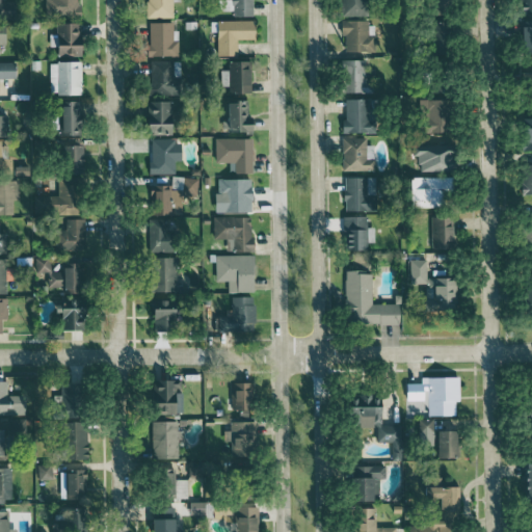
[(44,0),(45,17),(82,17),(82,6),(79,6),(78,0),(44,0)]
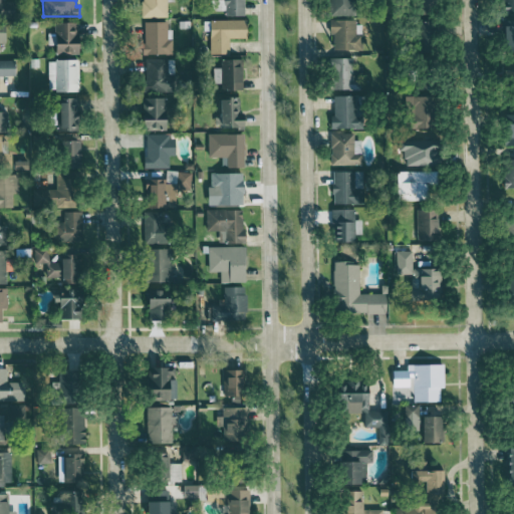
[(168,17),(167,0),(142,0),(143,17),(168,17)]
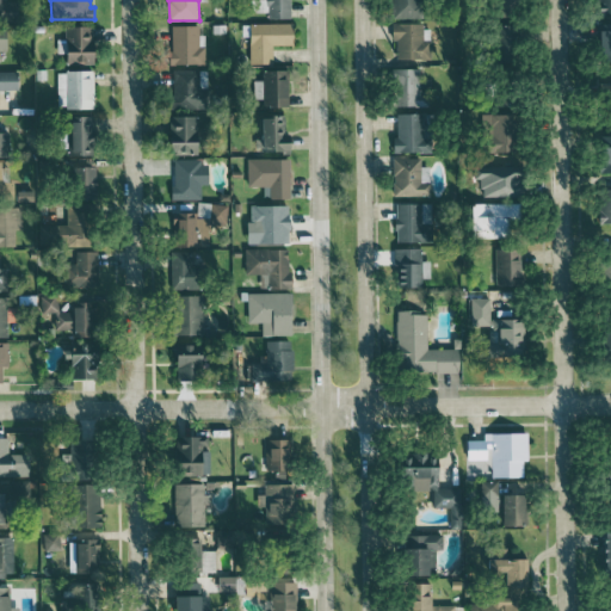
[(291,0),(269,0),(269,18),(291,19),(291,0)]
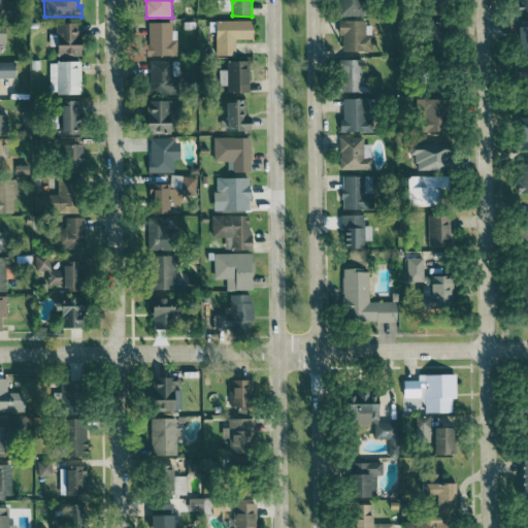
[(365,17),(365,0),(340,0),(340,15),(365,17)]
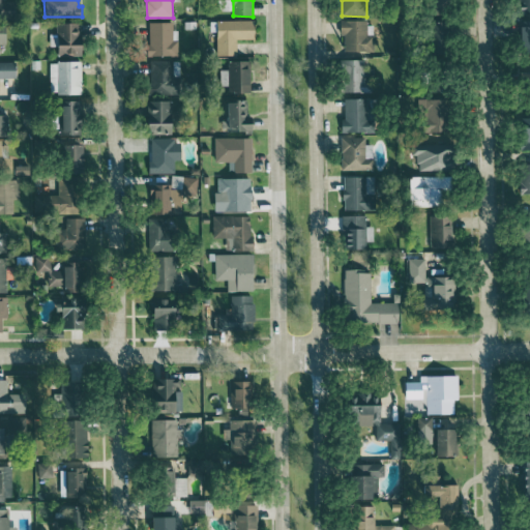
[(217,56),(238,56),(237,39),(256,39),(256,20),(217,21),(217,56)]
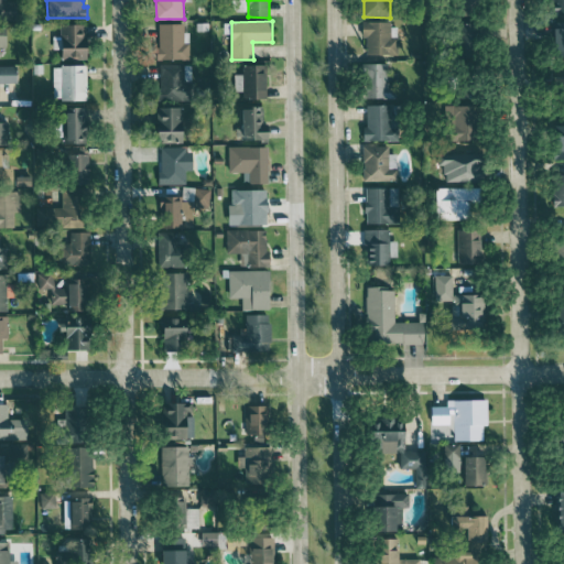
[(399,38),(391,38),(391,22),(364,21),(364,39),(367,39),(367,54),(399,55),(399,38)]
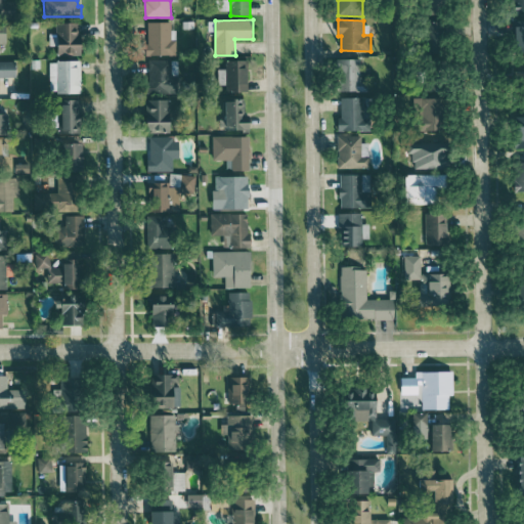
[(170,22),(146,23),(147,55),(176,55),(175,40),(170,40),(170,22)]
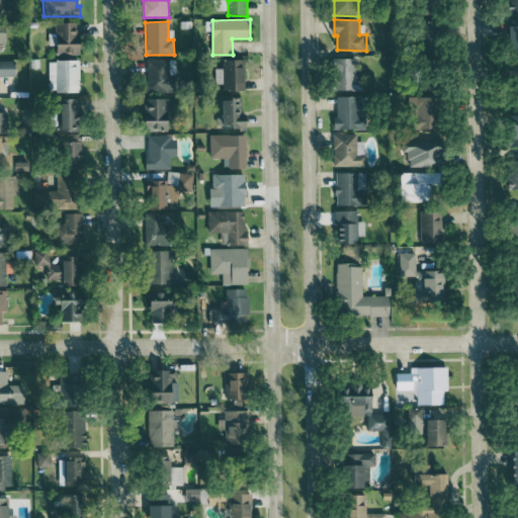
[(81,22),(56,22),(57,55),(82,55),(81,22)]
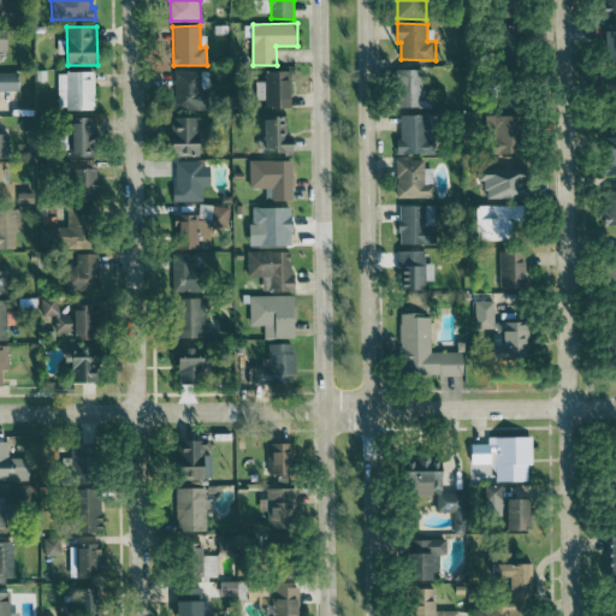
[(421,69),(398,70),(398,107),(430,107),(430,93),(422,93),(421,69)]
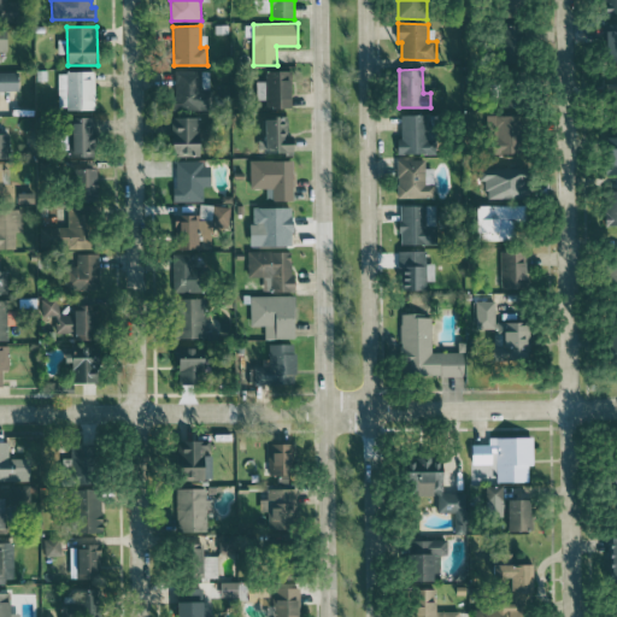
[(200,70),(175,70),(175,110),(210,110),(209,89),(200,89),(200,70)]
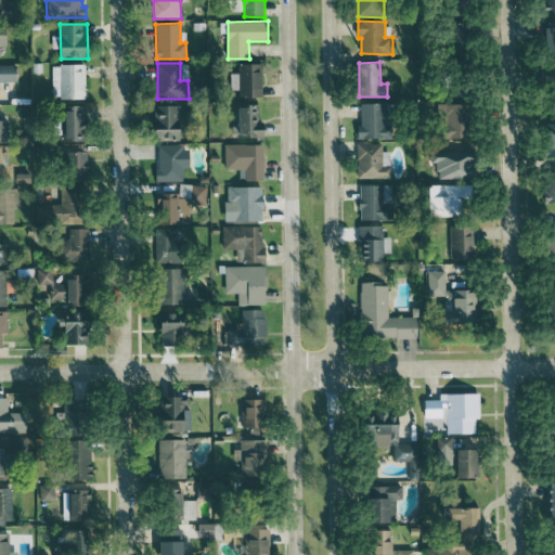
[(265,64),(240,63),(240,97),(265,98),(265,64)]
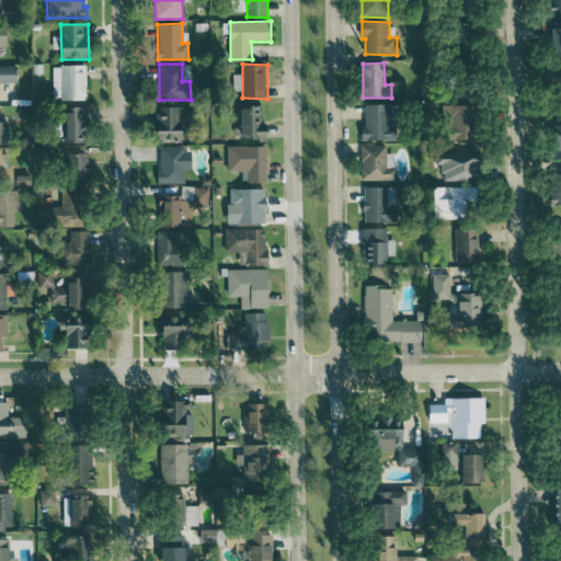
[(0,82),(18,82),(18,66),(0,65),(0,82)]
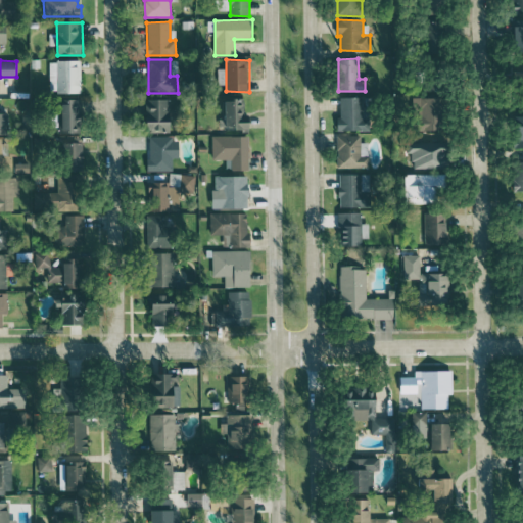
[(82,93),(81,60),(49,61),(49,93),(82,93)]
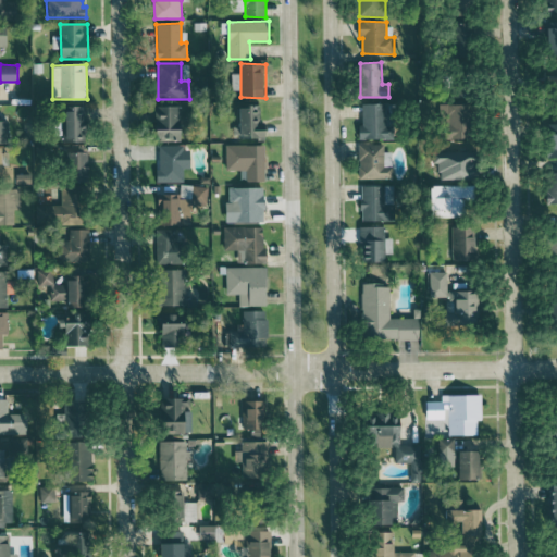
[(392,103),(361,103),(362,125),(357,126),(357,139),(393,138),(392,103)]
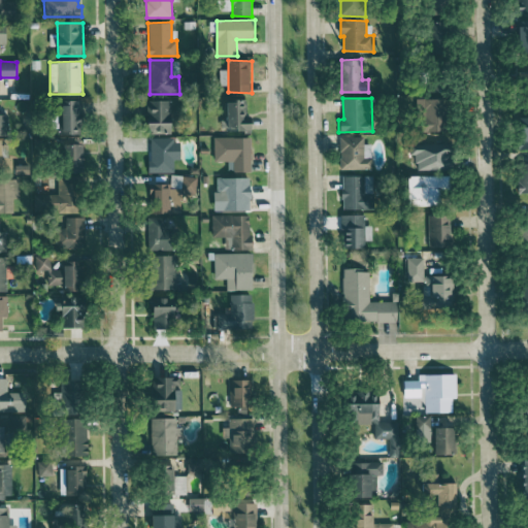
[(427,131),(449,131),(450,99),(428,98),(427,131)]
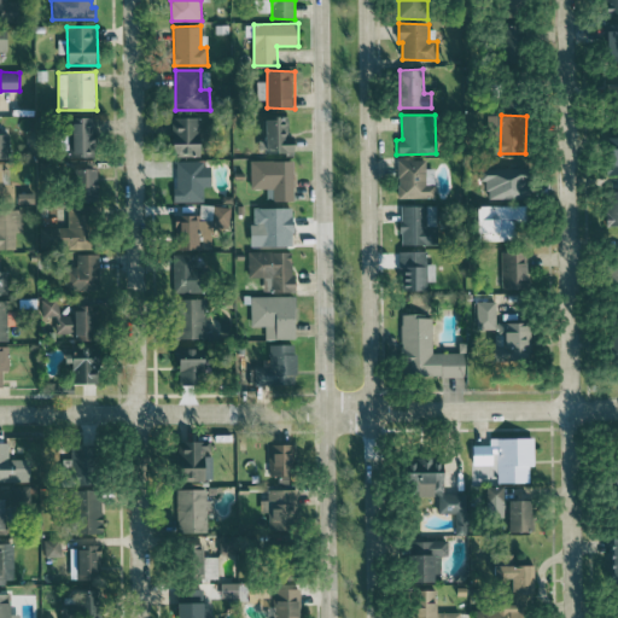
[(97,117),(75,117),(76,153),(98,153),(97,117)]
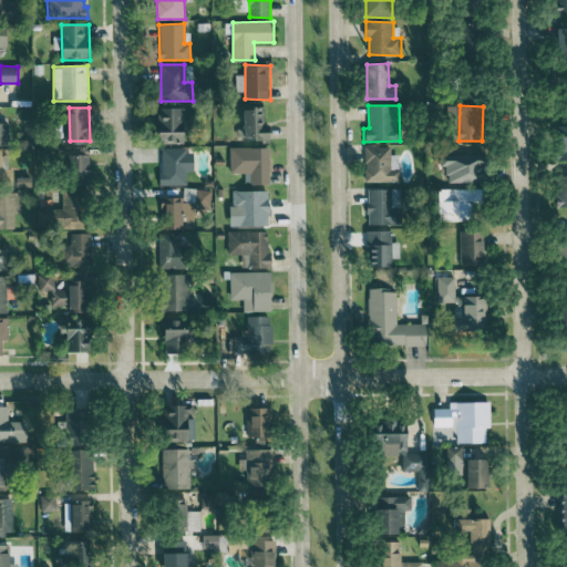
[(185,107),(158,109),(160,143),(186,142),(185,107)]
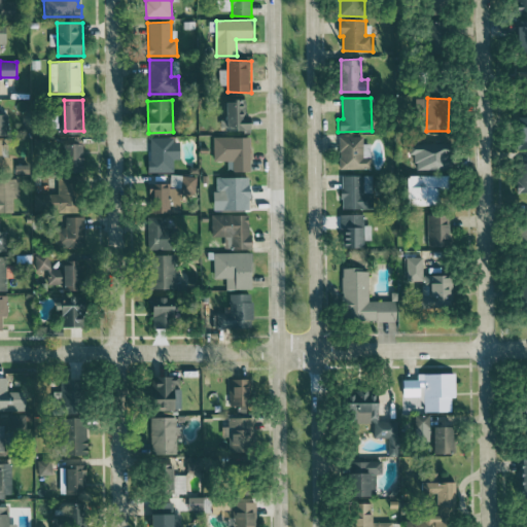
[(248,129),(248,102),(230,102),(229,129),(248,129)]
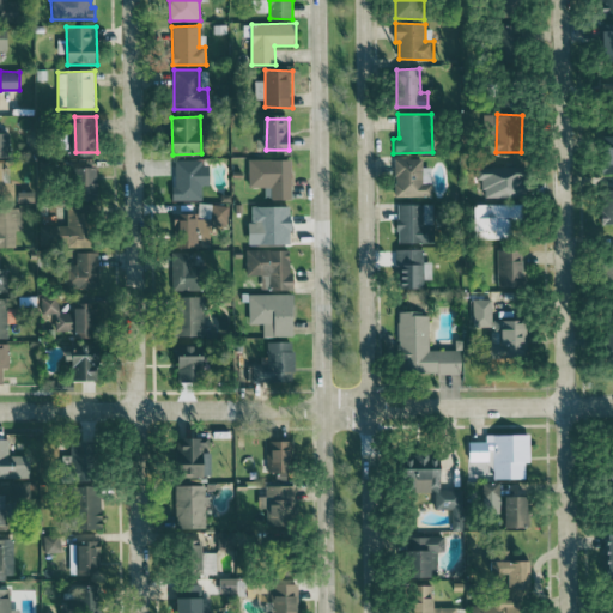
[(0,157),(11,157),(10,133),(0,132),(0,157)]
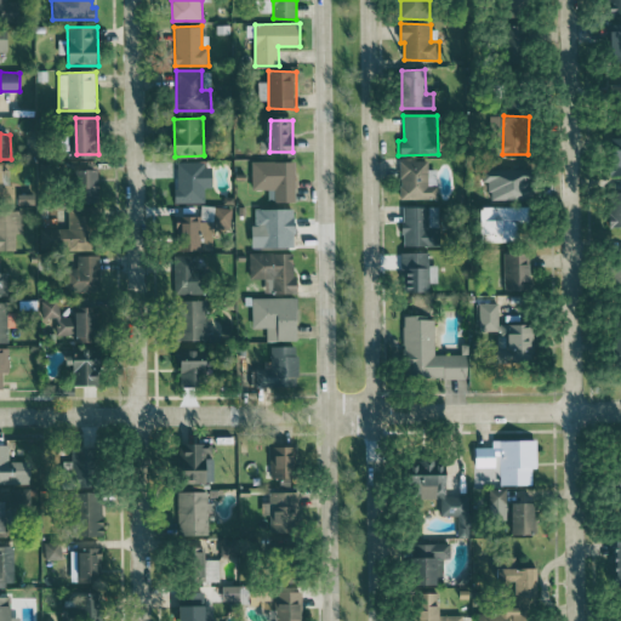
[(275,203),(297,201),(296,160),(251,163),(252,191),(275,189),(275,203)]
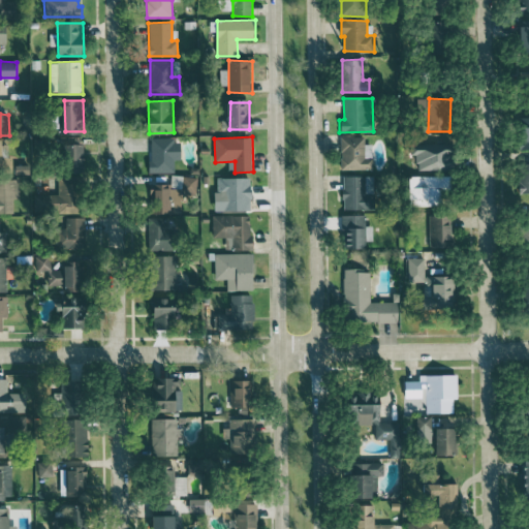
[(364,136),(340,137),(340,170),(373,169),(372,144),(364,145),(364,136)]
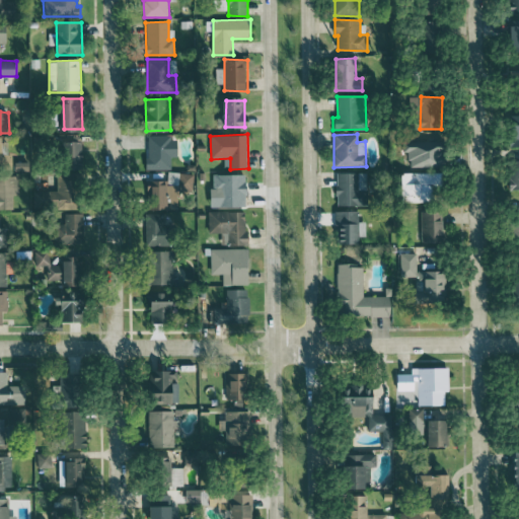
[(147,169),(171,169),(171,157),(178,157),(178,137),(148,136),(147,169)]
